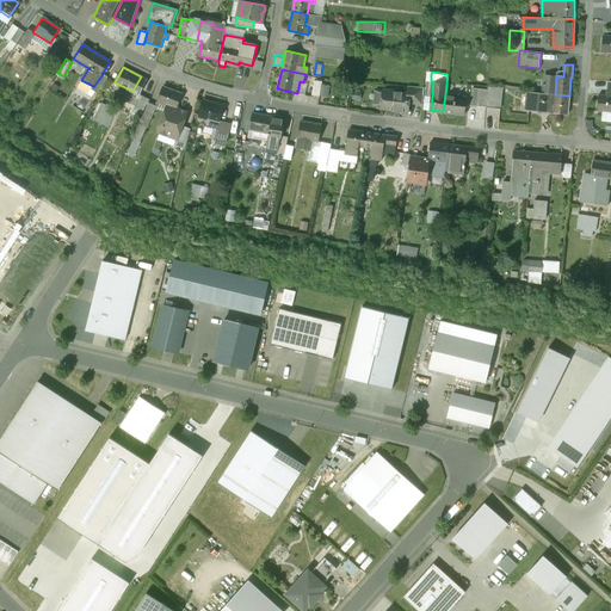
[(103,74),(93,87),(93,86),(91,90),(98,93),(109,76),(103,73),(102,73),(103,74)]
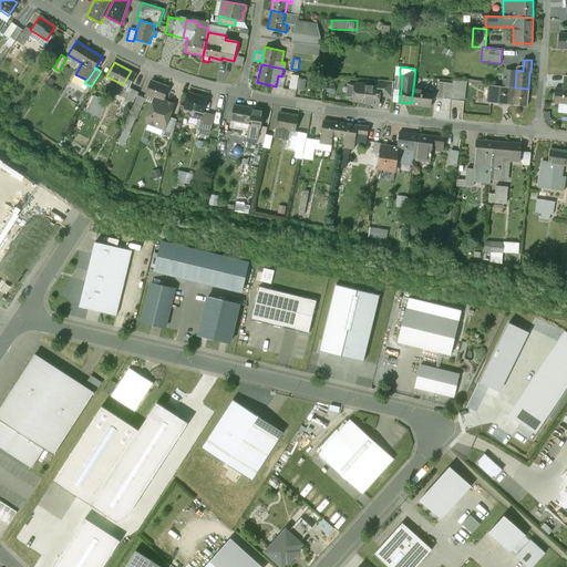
[(169,86),(151,80),(146,94),(157,99),(164,101),(169,86)]
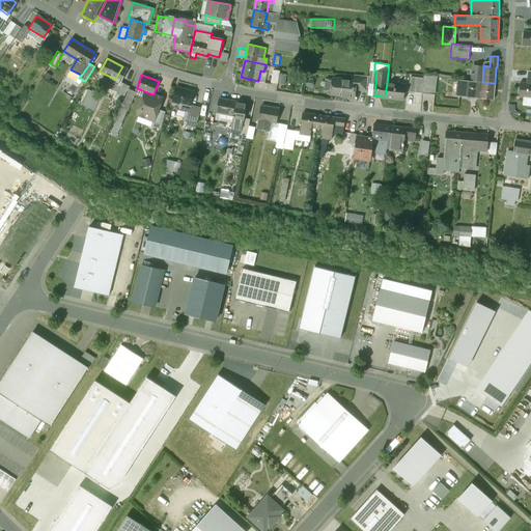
[(368,76),(356,75),(355,81),(354,89),(367,90),(368,76)]
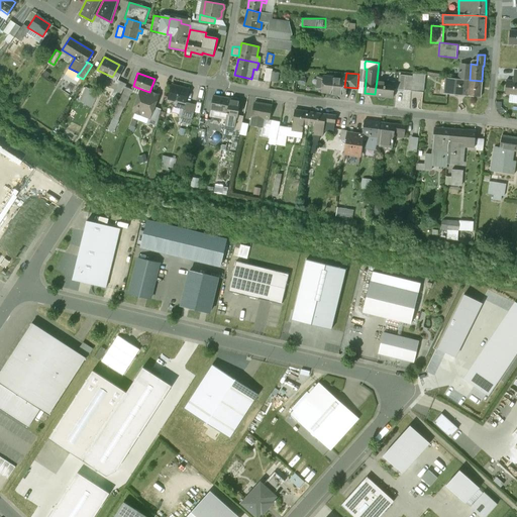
[(428,73),(402,73),(402,89),(427,89),(428,73)]
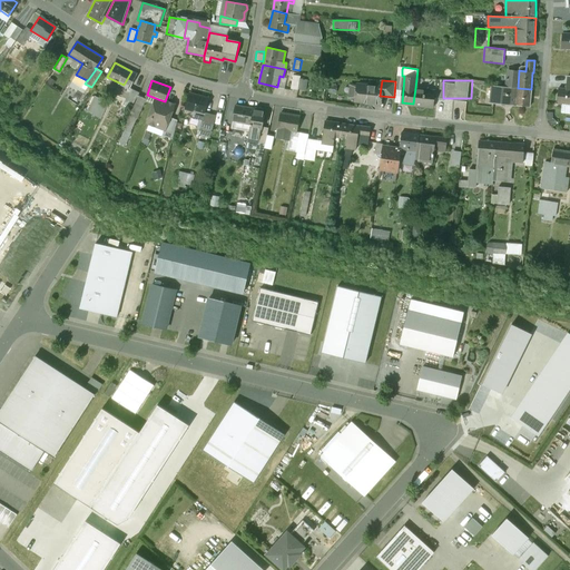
[(381,87),(357,84),(355,100),(366,101),(365,102),(380,104),(380,96),(381,87)]
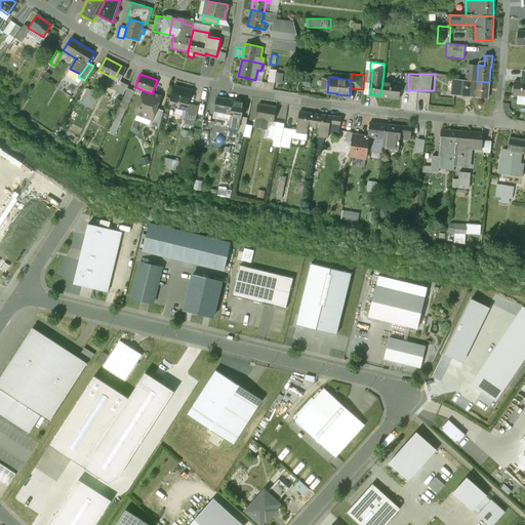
[(524,78),(522,78),(522,82),(514,81),(513,95),(524,96),(524,78)]
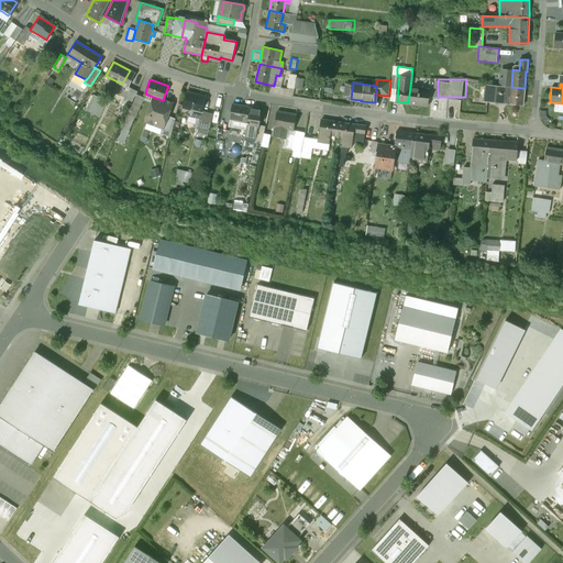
[(511,87),(487,85),(486,92),(485,92),(484,102),(523,106),(525,88),(511,87)]
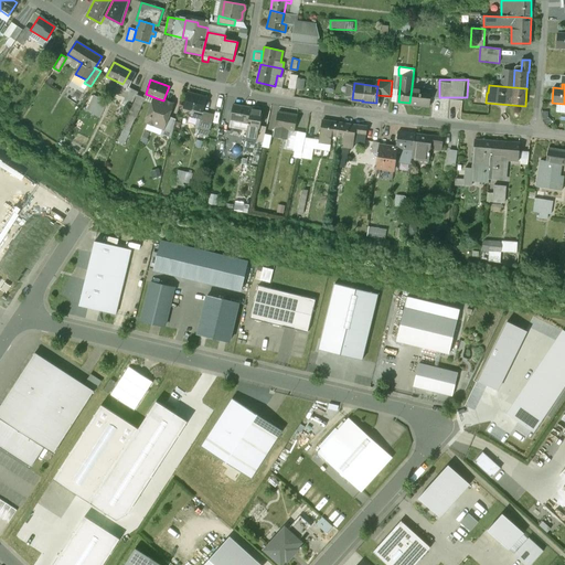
[(412,87),(409,103),(429,106),(432,89),(412,87)]
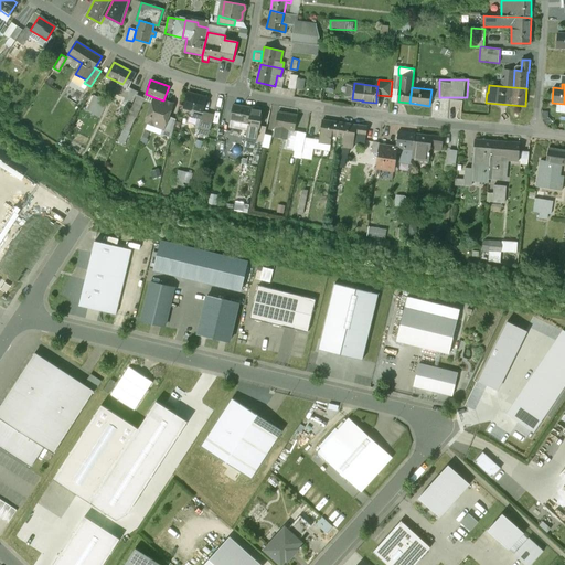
[(188,93),(183,108),(192,110),(191,117),(201,119),(203,113),(206,97),(188,93)]
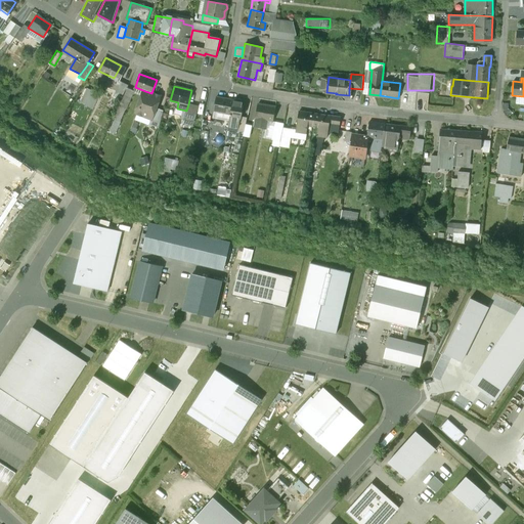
[(128,87),(119,106),(126,110),(134,90),(128,87)]
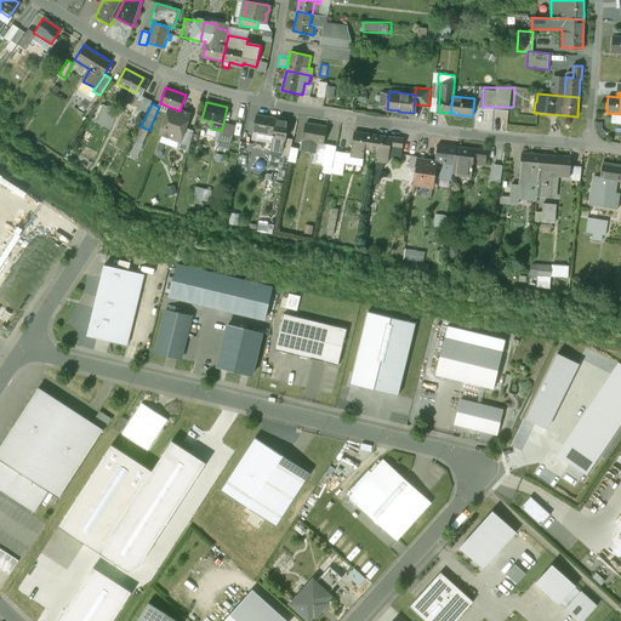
[(180,110),(172,108),(170,115),(169,115),(165,120),(164,126),(165,126),(163,135),(166,137),(170,137),(170,136),(180,140),(181,140),(186,127),(184,127),(184,125),(187,123),(187,120),(189,114),(187,112),(184,112),(183,113),(180,110)]
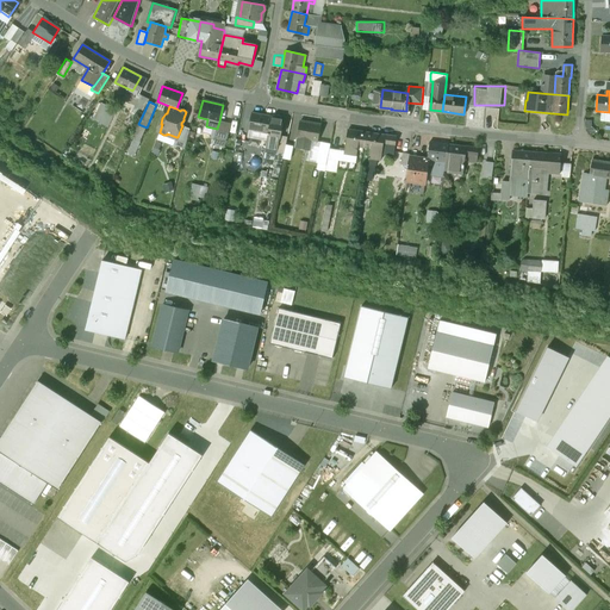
[(272,116),(251,112),(249,129),(268,132),(269,132),(272,116)]
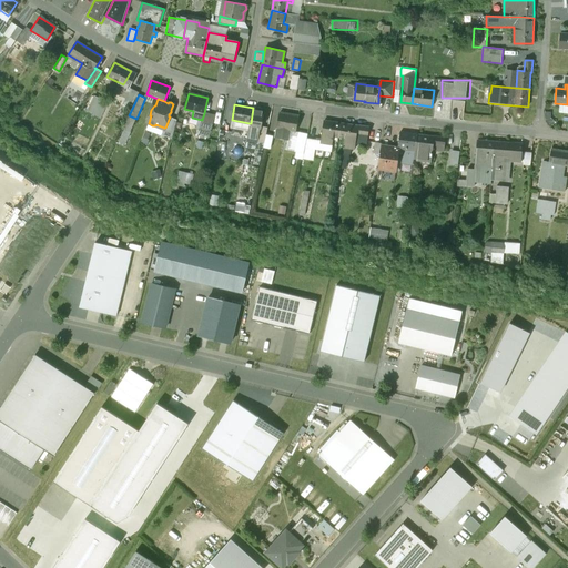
[(264,109),(253,108),(251,123),(250,123),(246,140),(257,142),(260,127),(261,127),(261,125),(262,119),(264,109)]
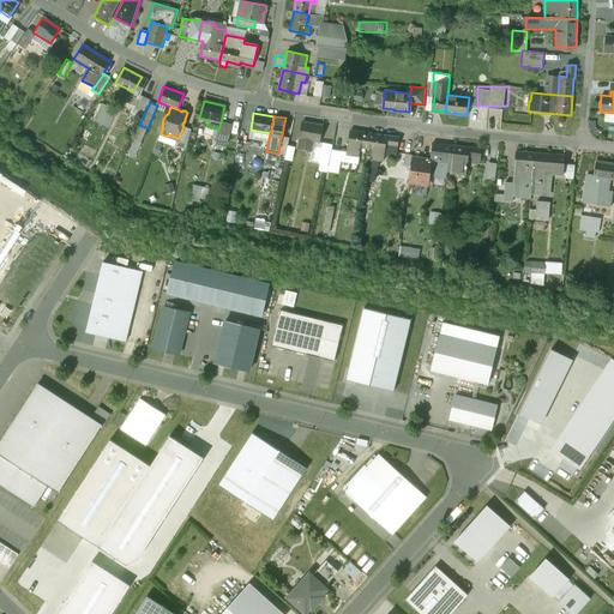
[(311,122),(302,120),(296,146),(311,150),(312,140),(318,142),(321,125),(311,122)]
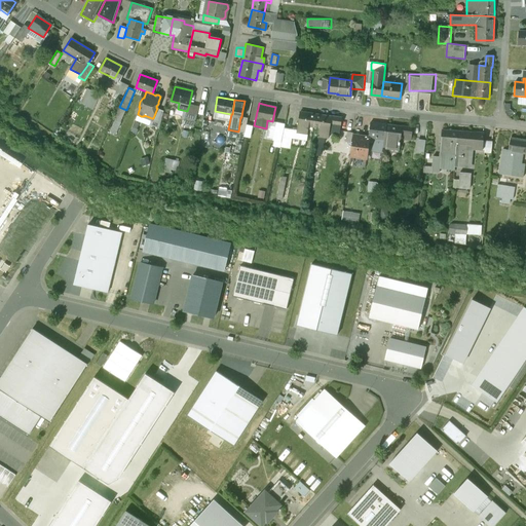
[(198,107),(189,105),(187,111),(185,120),(195,122),(198,107)]
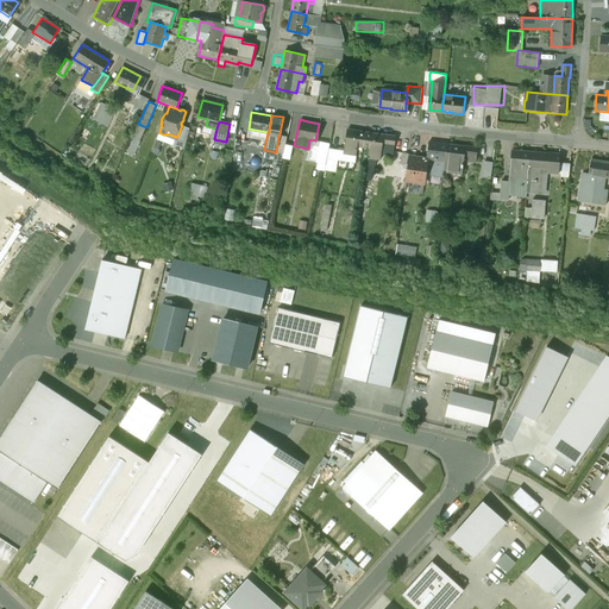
[(182,125),(177,137),(176,137),(174,144),(184,149),(189,129),(182,125)]
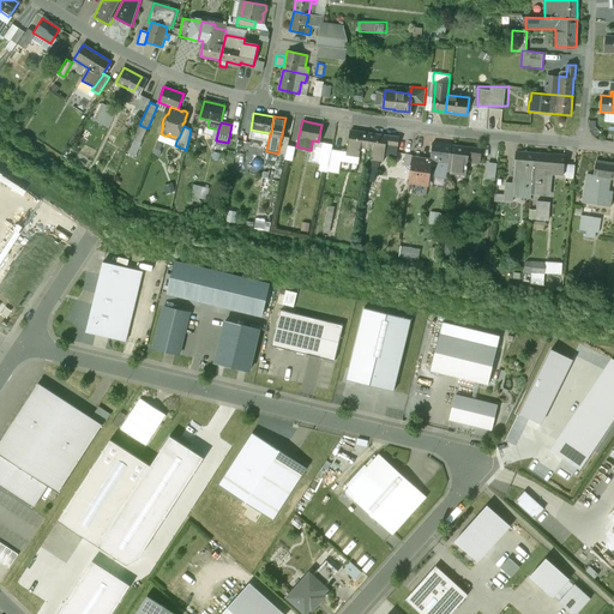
[(368,132),(350,130),(347,154),(359,155),(360,145),(367,146),(368,132)]
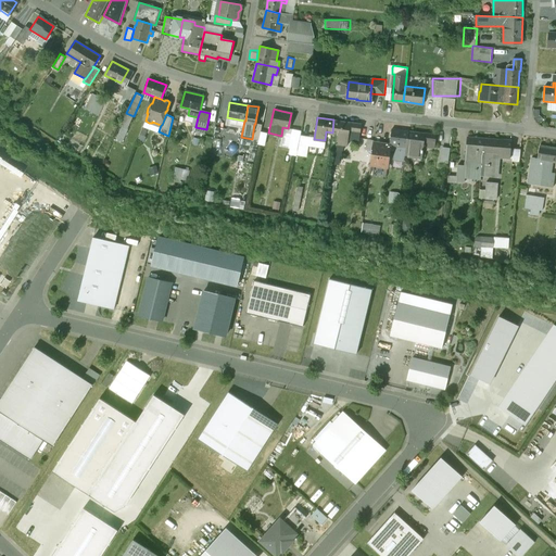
[(350,122),(333,119),(332,133),(348,136),(349,129),(359,131),(361,124),(350,122)]
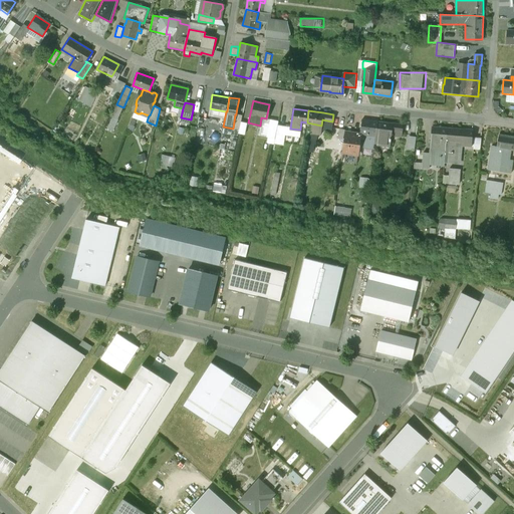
[(242,114),(236,113),(236,114),(235,114),(233,129),(239,130),(241,120),(242,114)]
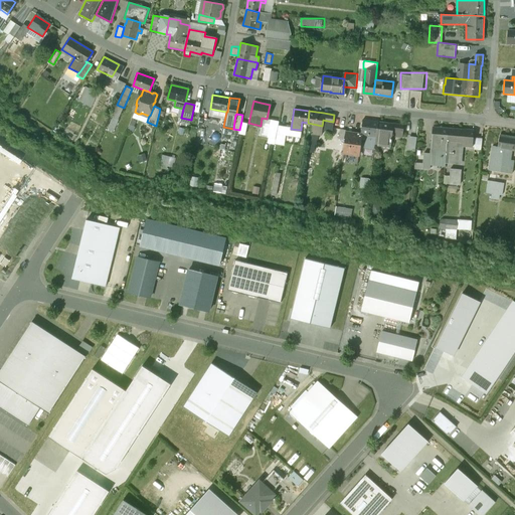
[(279,120),(271,119),(268,137),(276,138),(279,120)]
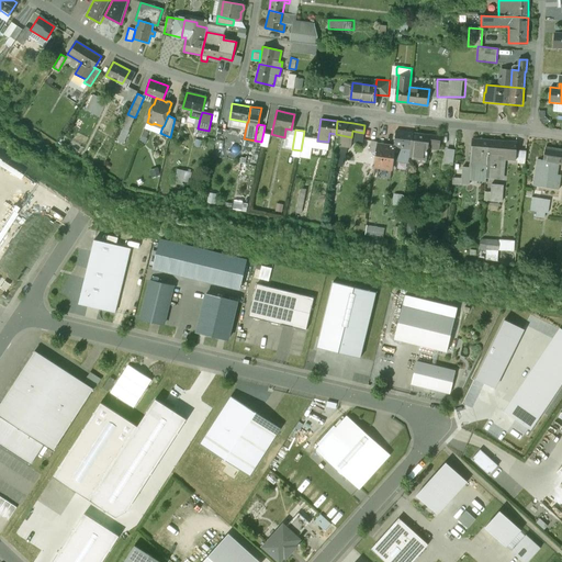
[(269,133),(263,132),(261,142),(260,145),(267,146),(269,133)]
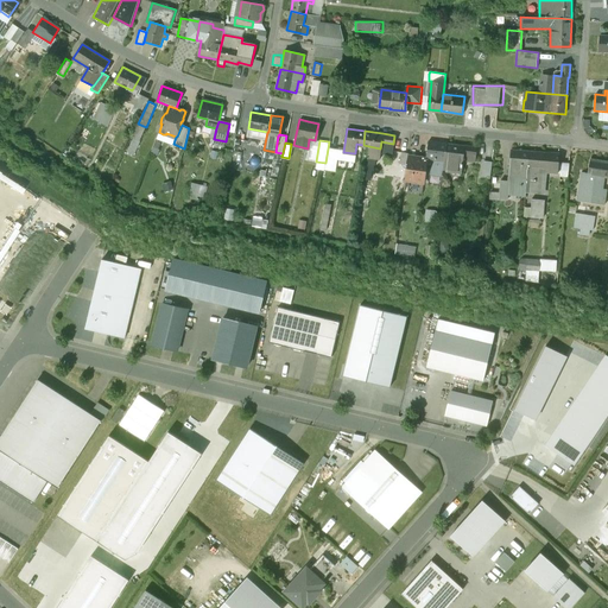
[(447,145),(429,143),(426,162),(444,164),(445,159),(447,145)]
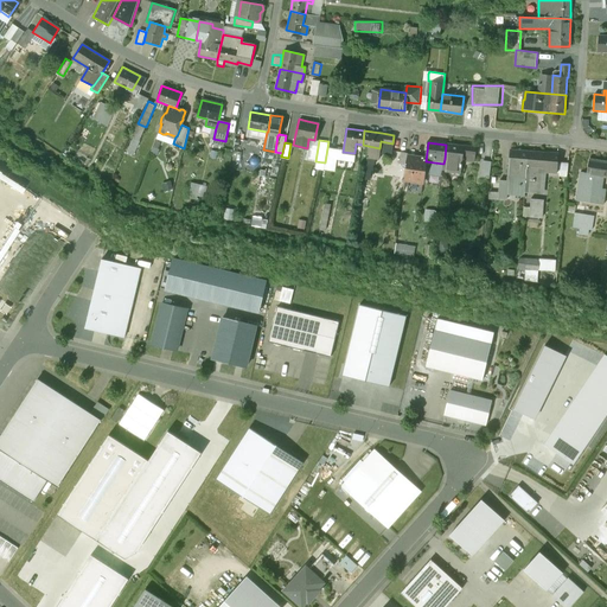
[(464,146),(446,145),(445,159),(443,164),(442,171),(461,173),(464,154),(475,155),(477,147),(464,145),(464,146)]
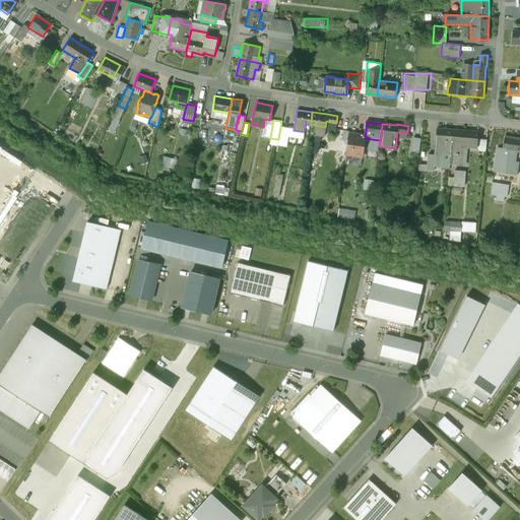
[(289,127),(281,126),(278,140),(287,141),(289,127)]
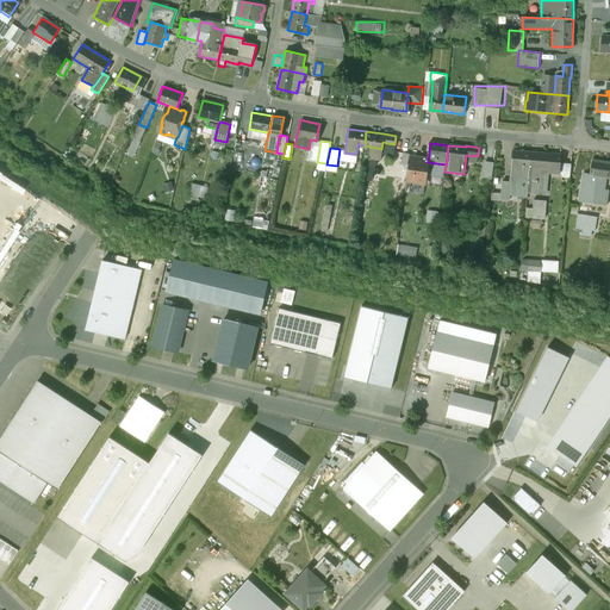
[(531,153),(511,150),(509,180),(508,193),(528,195),(530,167),(531,153)]
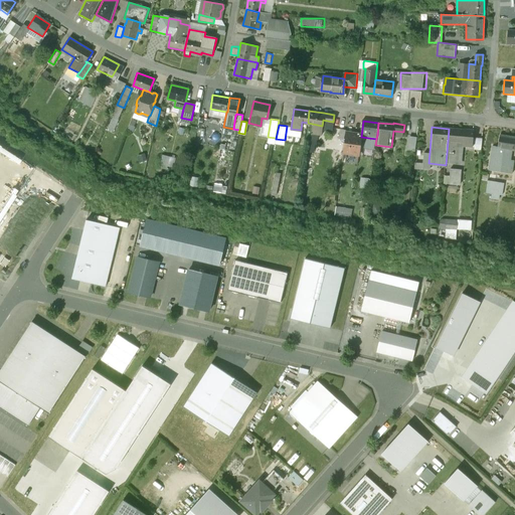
[(462,130),(449,129),(448,141),(462,142),(462,136),(472,137),(473,130),(462,129),(462,130)]
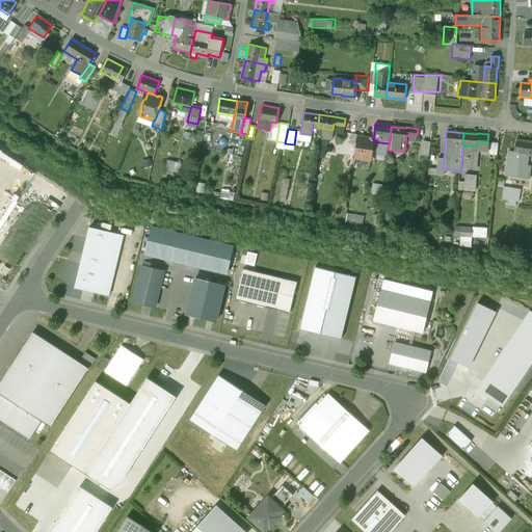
[(369,138),(357,136),(354,158),(371,160),(373,144),(368,144),(369,138)]
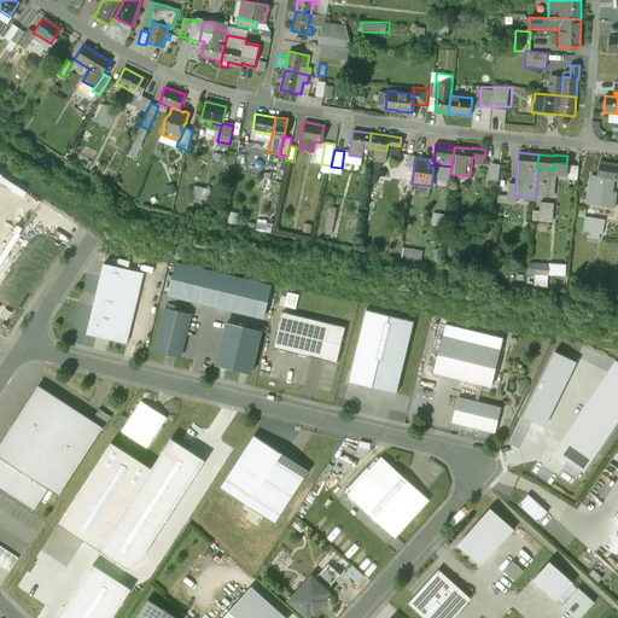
[(617,164),(600,162),(598,176),(590,175),(586,204),(614,209),(617,192),(611,191),(612,180),(617,180),(617,164)]
